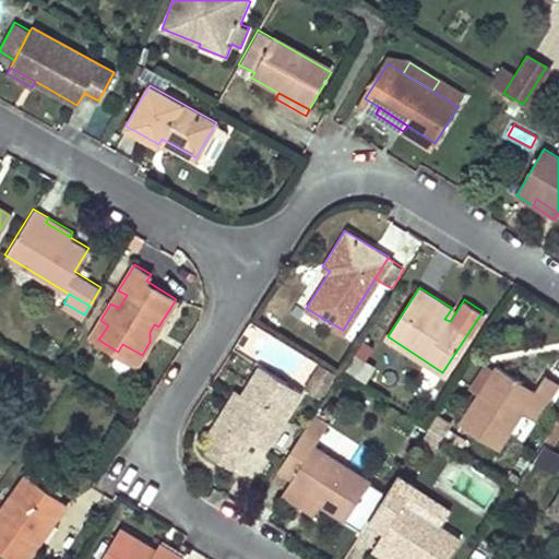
[(450,321),(456,311),(452,308),(444,319),(450,321)]
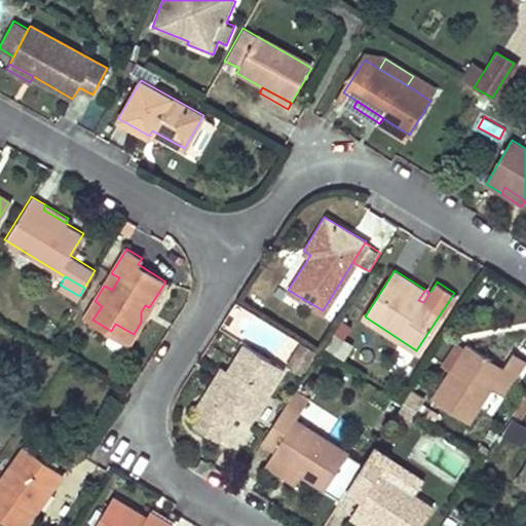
[(95,301),(85,315),(92,320),(102,306),(95,301)]
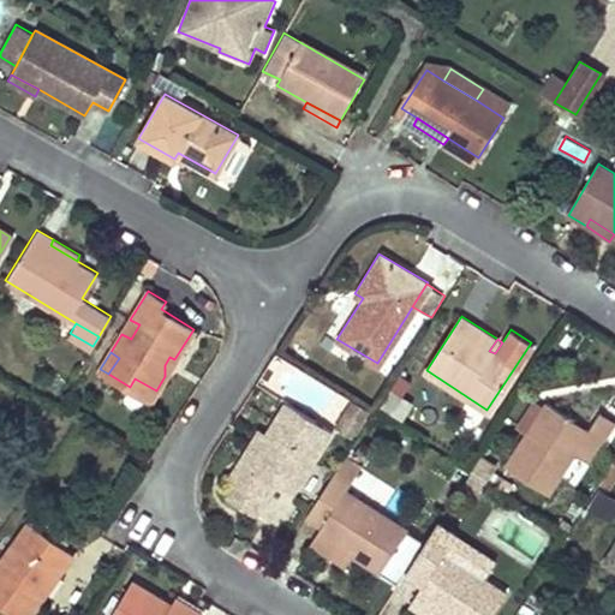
[(335,418),(347,395),(304,372),(292,394),(335,418)]
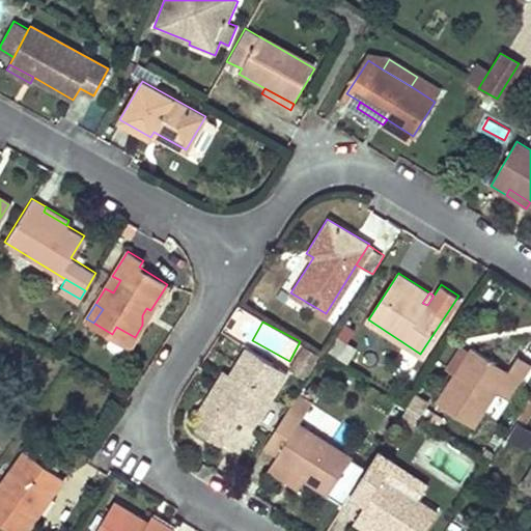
[(116,327),(112,334),(130,345),(135,337),(116,327)]
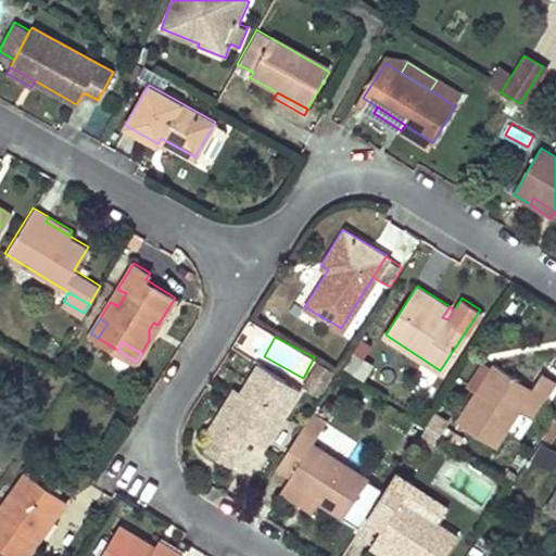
[(353,353),(345,369),(380,384),(388,369),(353,353)]
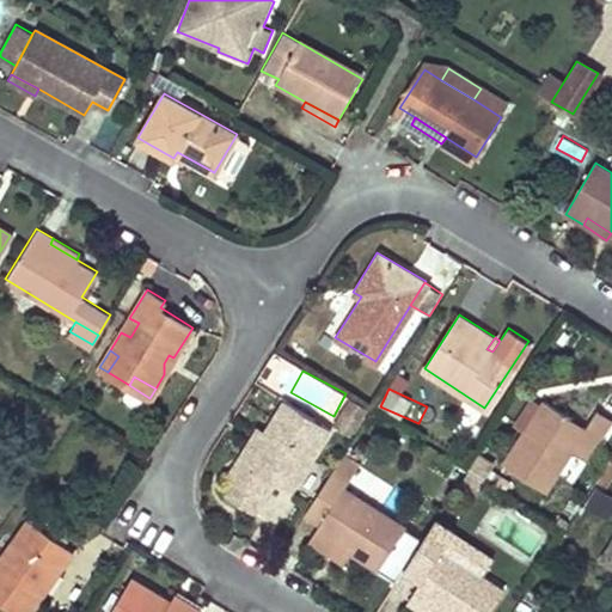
[(366,404),(350,395),(335,420),(349,429),(366,404)]
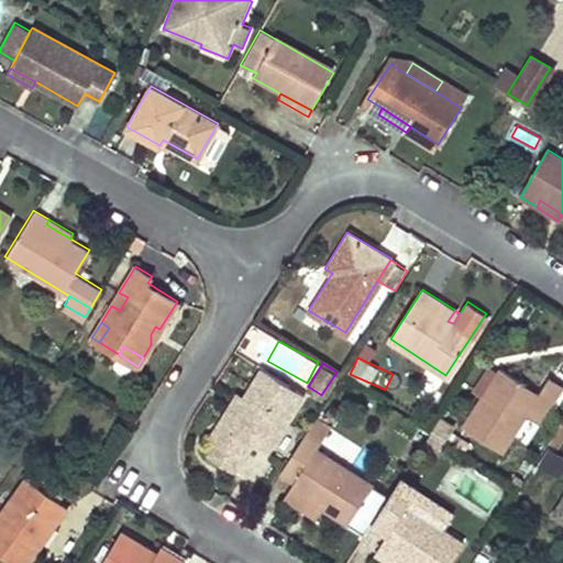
[(228,421),(220,418),(210,433),(218,439),(208,454),(233,470),(253,438),(268,448),(285,420),(302,392),(262,367),(245,395),(244,395),(228,421)]
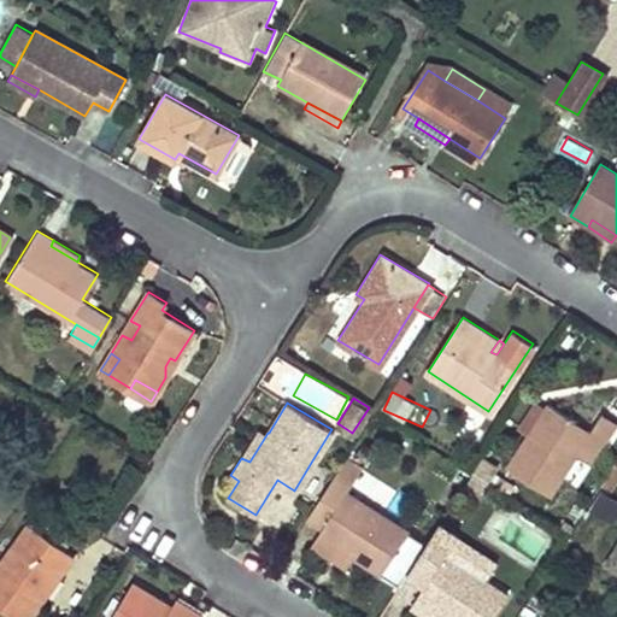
[(550,403),(507,466),(551,494),(577,453),(592,463),(616,423),(616,421),(603,411),(591,429),(550,403)]
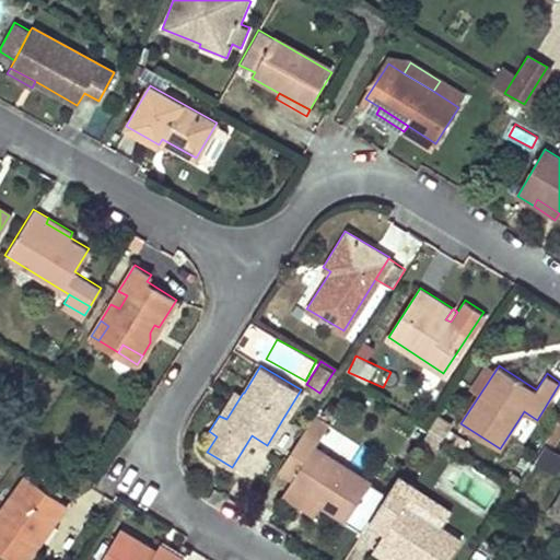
[(235,388),(219,416),(226,419),(243,393),(244,393),(235,388)]
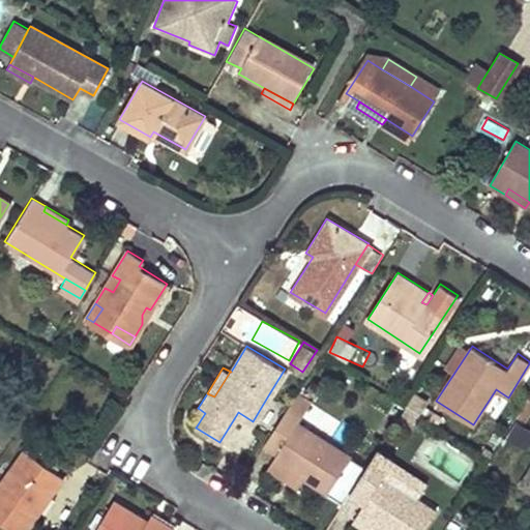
[(413,393),(407,406),(420,414),(428,403),(413,393)]
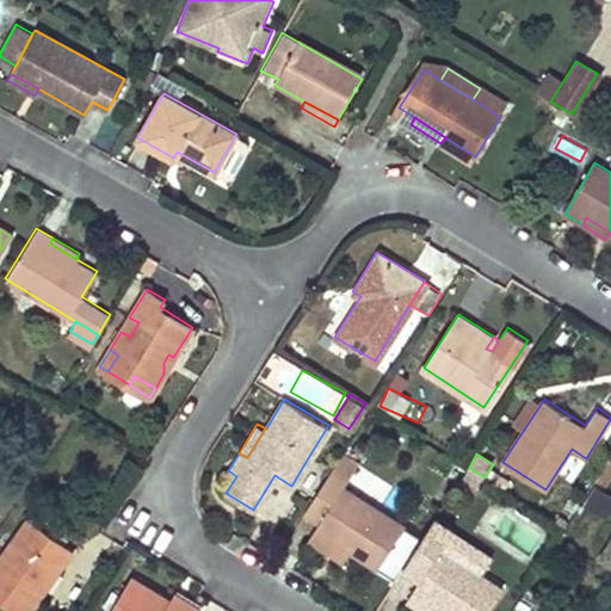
[(457,483),(467,467),(457,460),(446,477),(457,483)]
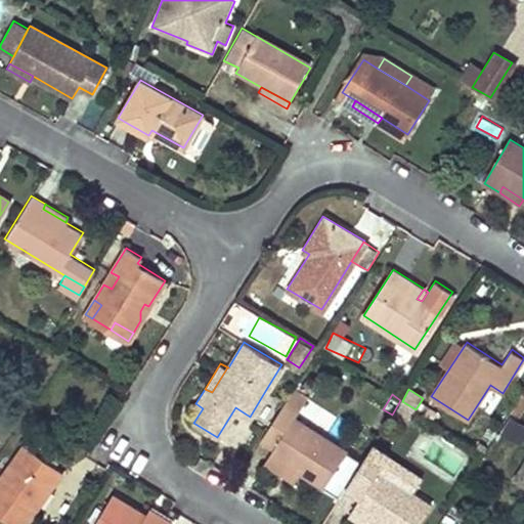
[(266,428),(262,435),(275,444),(271,450),(324,485),(347,450),(294,415),(299,407),(285,399),(284,401),(266,428)]
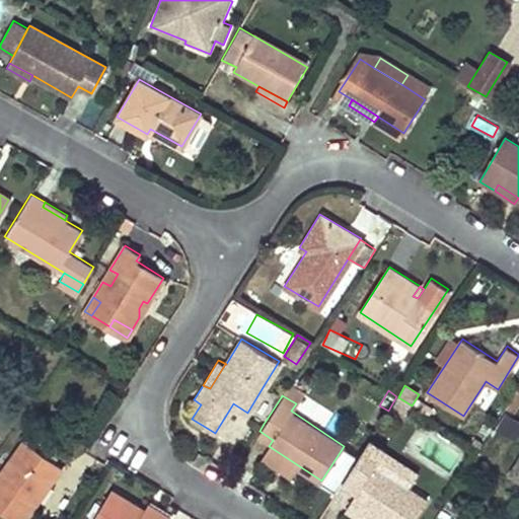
[(396,396),(388,411),(402,420),(412,405),(398,397),(396,396)]
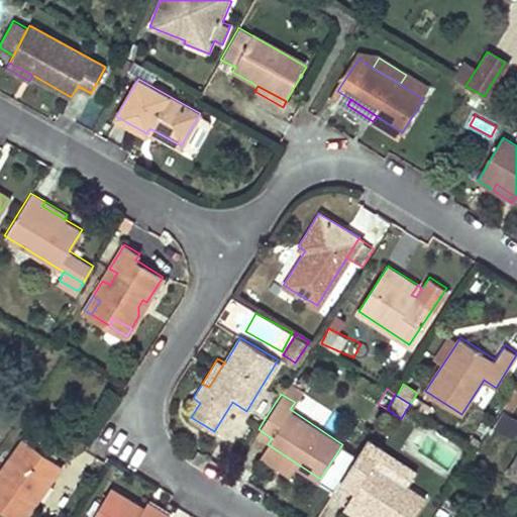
[(516,429),(516,417),(506,411),(497,425),(513,435),(516,429)]
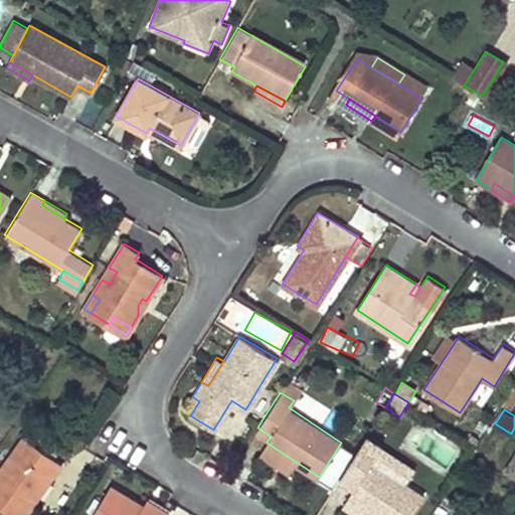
[(0,504),(14,514),(23,514),(38,497),(32,493),(46,474),(51,477),(61,463),(23,437),(0,468),(0,504)]
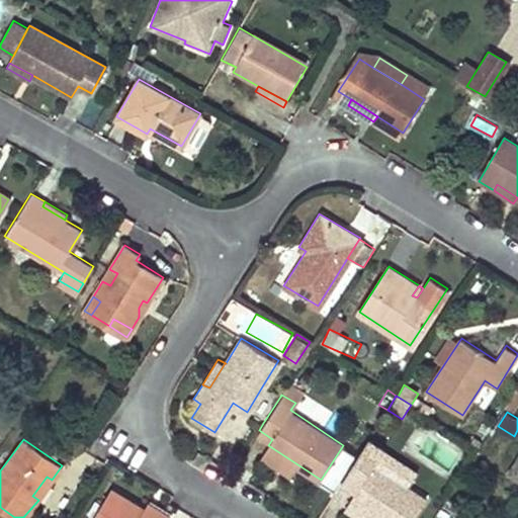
[(379,517),(412,517),(425,498),(407,487),(373,465),(383,450),(367,440),(362,448),(342,480),(357,489),(350,500),(375,515),(379,517)]
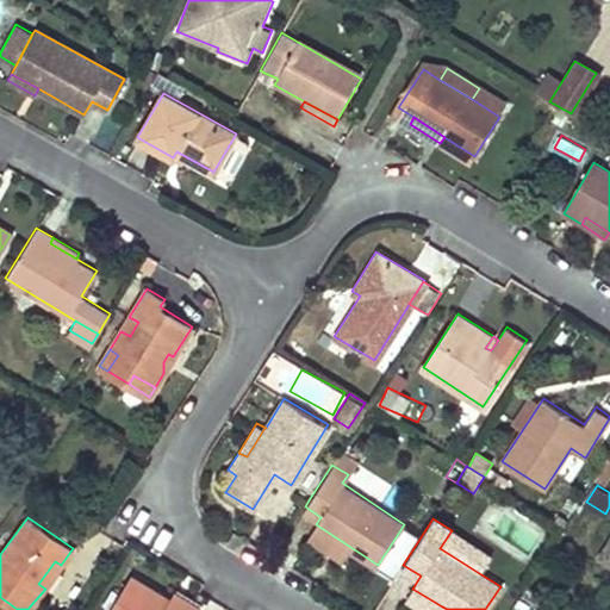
[(452,530),(440,548),(479,573),(491,556),(452,530)]
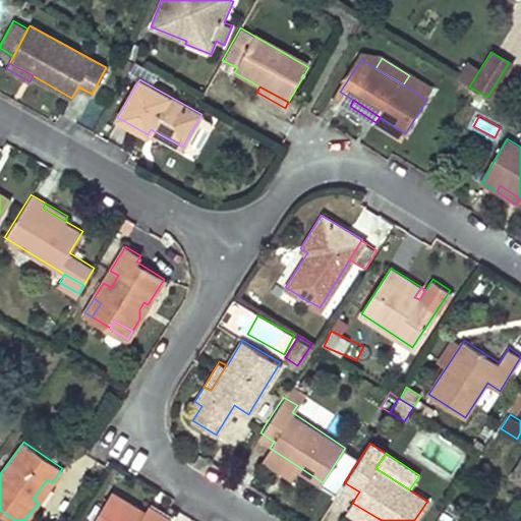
[(33,499),(39,503),(52,482),(47,479),(33,499)]
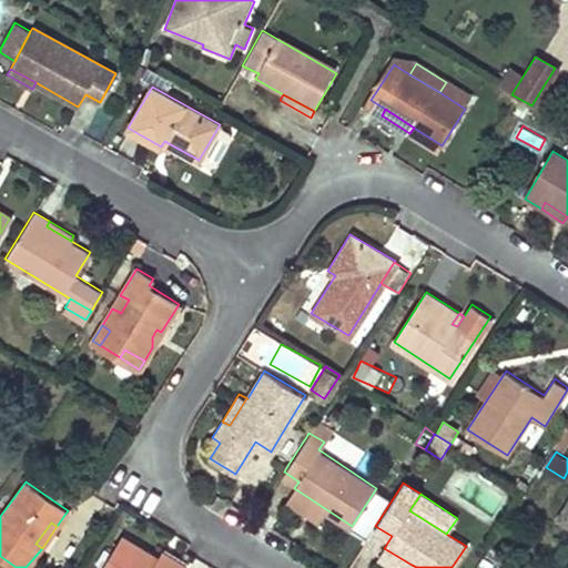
[(175,567),(160,558),(121,535),(100,567),(175,567)]
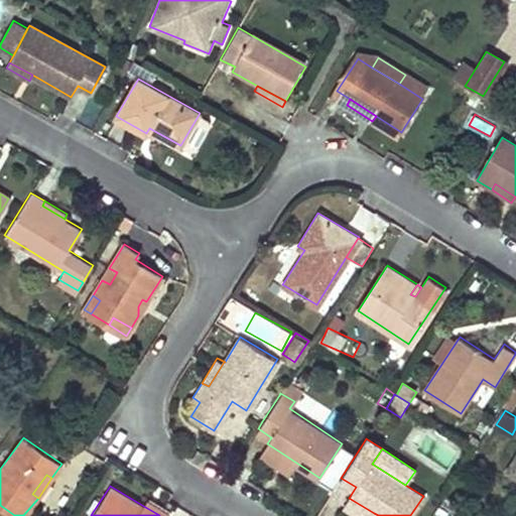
[(349,498),(344,505),(361,515),(371,515),(374,513),(349,498)]
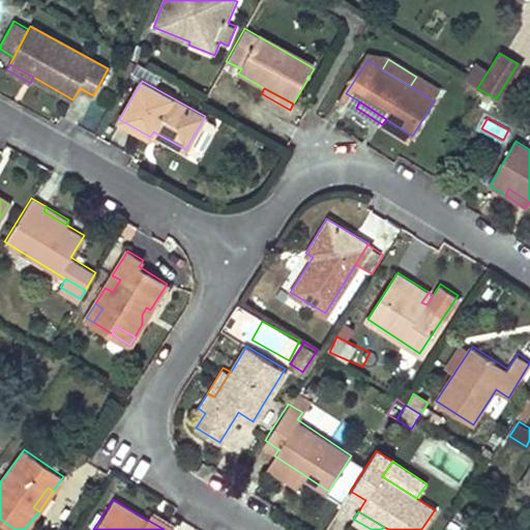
[(152,514),(149,521),(164,529),(171,529),(173,528),(152,514)]
